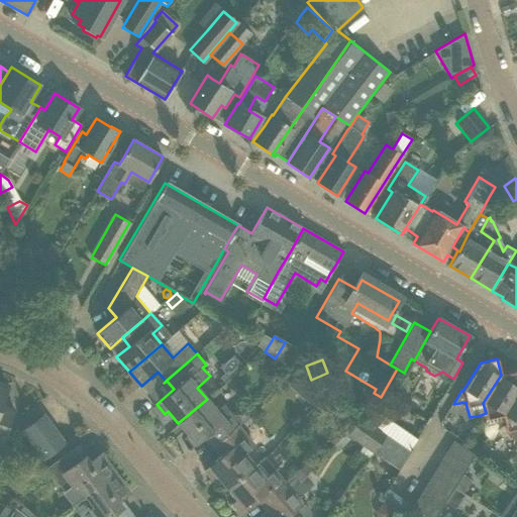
[(503,415),(516,392),(516,373),(516,371),(501,375),(483,403),(486,413),(486,415),(481,416),(483,425),(504,421),(503,418),(503,415)]
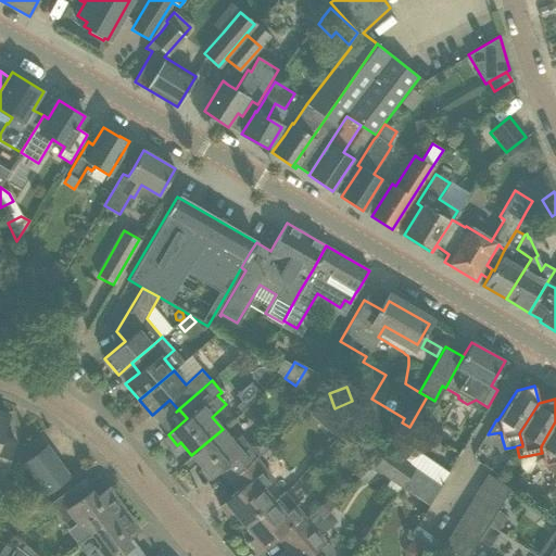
[(0,474),(3,475),(8,463),(15,442),(1,438),(9,417),(0,414),(0,474)]
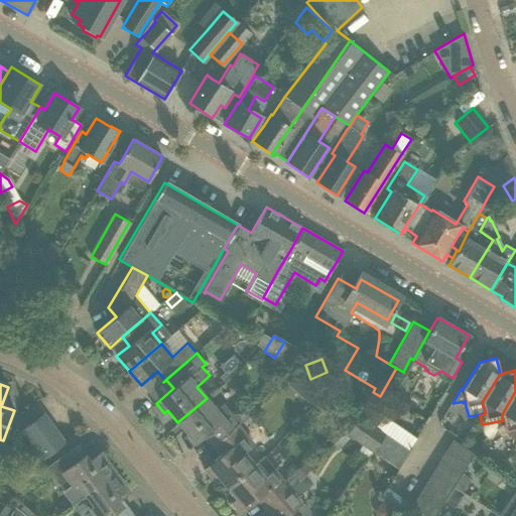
[(513,439),(515,438),(515,391),(502,414),(502,417),(503,420),(505,430),(506,435),(513,439)]
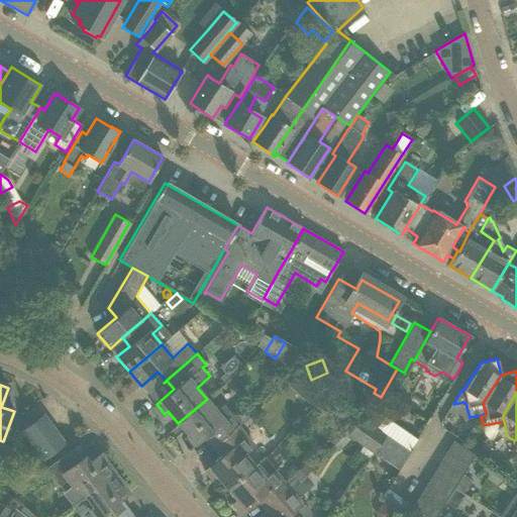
[(205,438),(212,447),(238,425),(250,415),(241,405),(230,415),(222,406),(217,411),(207,399),(178,423),(188,434),(184,437),(193,447),(205,438)]
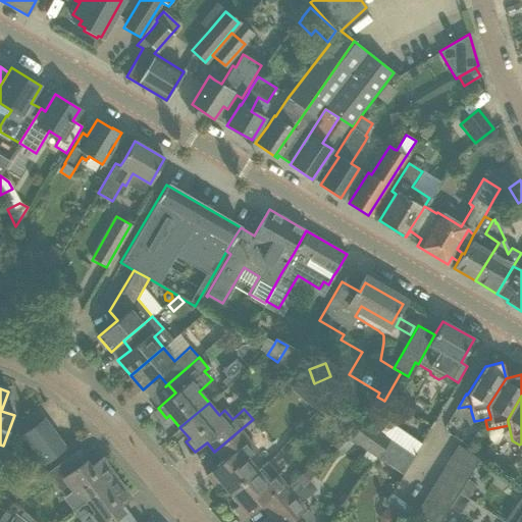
[(44,464),(65,448),(43,418),(21,434),(44,464)]
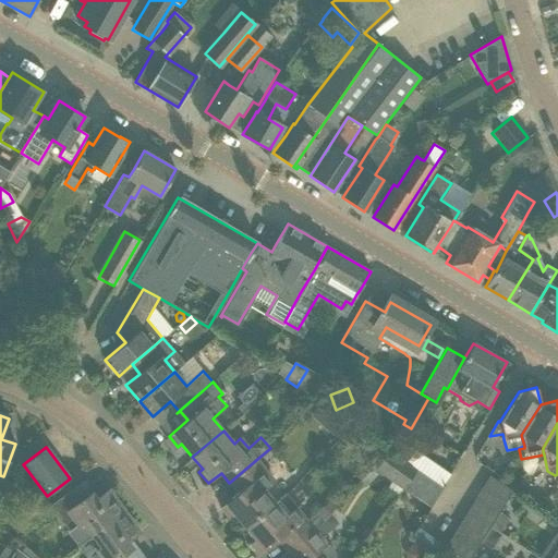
[(375,470),(402,488),(414,470),(387,451),(375,470)]
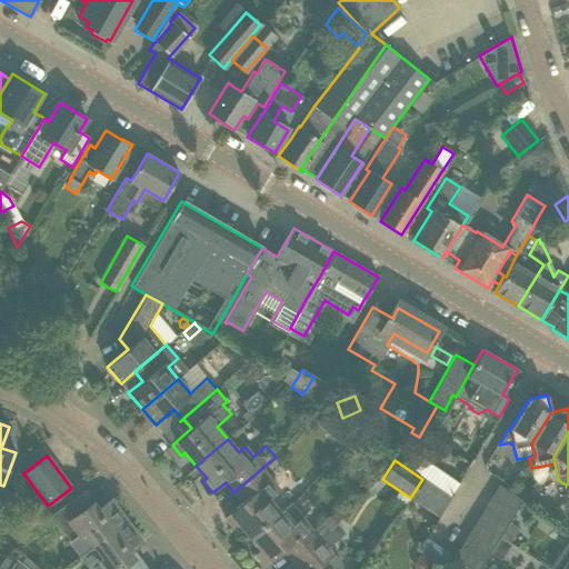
[(272,500),(282,490),(262,468),(233,492),(242,502),(225,518),(233,529),(239,525),(249,538),(281,511),(272,500)]
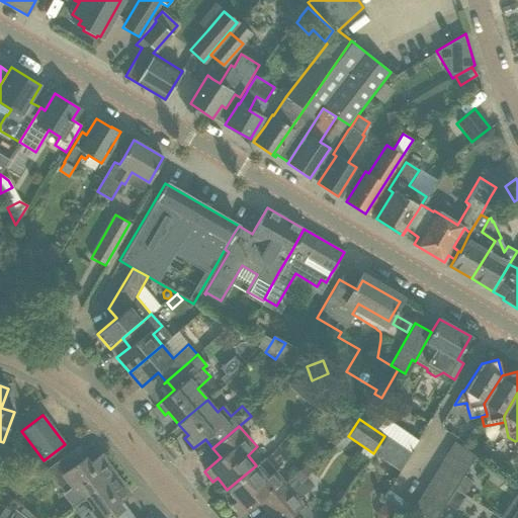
[(384,436),(373,453),(399,469),(410,452),(384,436)]
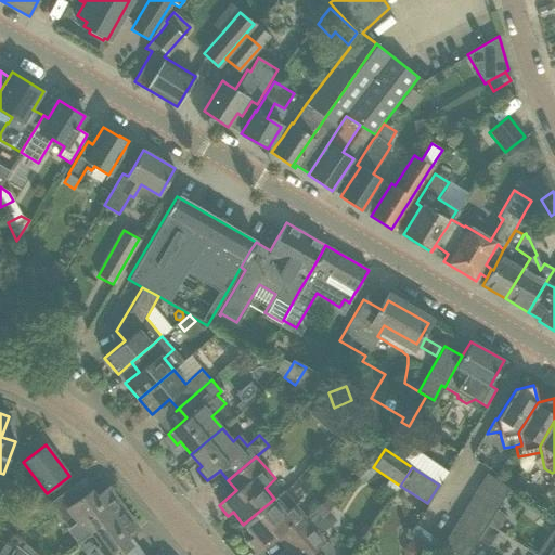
[(479,486),(502,500),(510,488),(487,474),(479,486)]
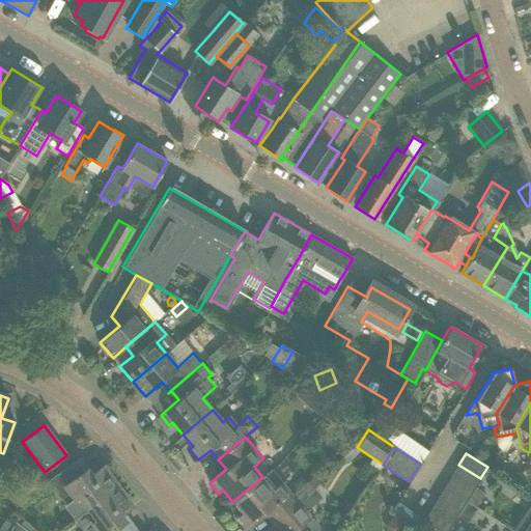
[(79,497),(87,508),(117,486),(103,467),(94,472),(82,455),(49,480),(62,498),(70,493),(75,500),(79,497)]
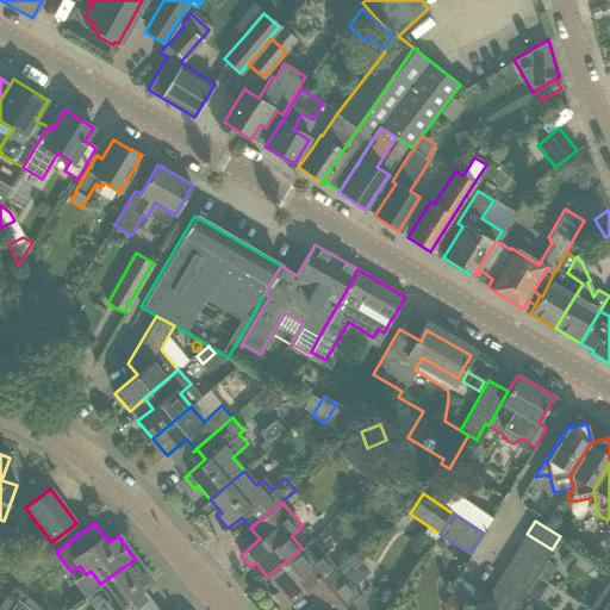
[(567,526),(562,533),(570,536),(577,527),(573,524),(567,526)]
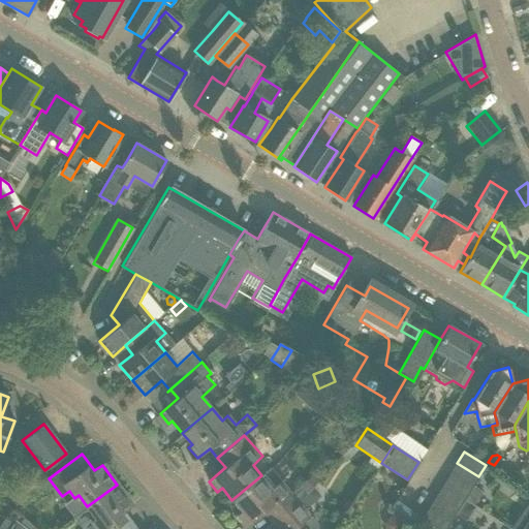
[(457,463),(449,474),(471,488),(473,486),(478,476),(457,463)]
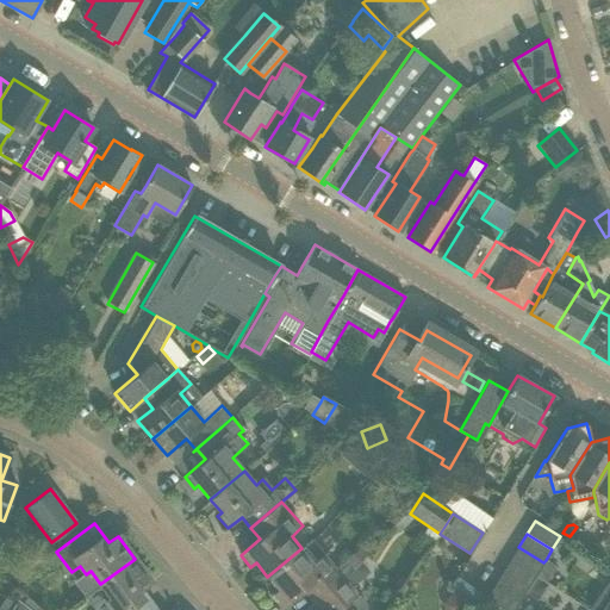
[(303,590),(312,602),(344,577),(361,562),(354,554),(338,570),(325,553),(313,539),(302,548),(267,577),(279,590),(273,595),(284,607),(303,590)]
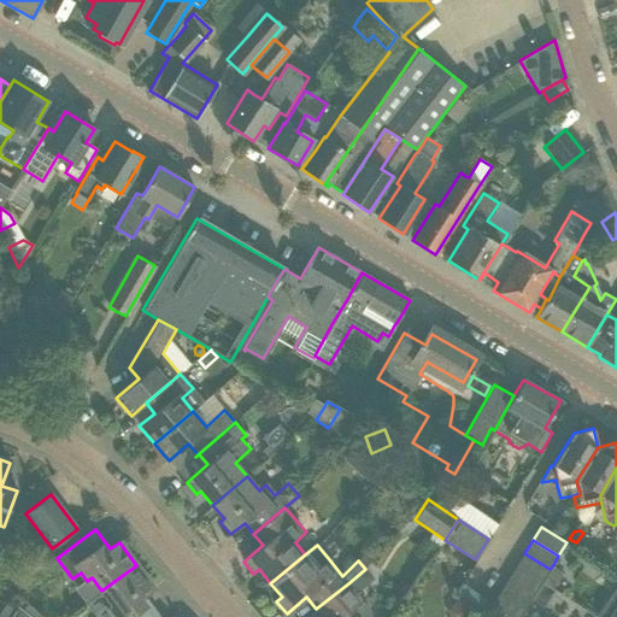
[(524,553),(516,565),(541,582),(550,569),(524,553)]
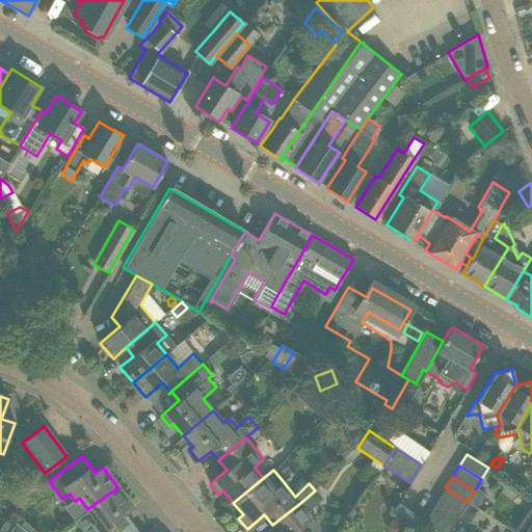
[(132,507),(117,487),(87,509),(97,521),(92,524),(98,531),(97,531),(135,531),(137,530),(125,513),(132,507)]
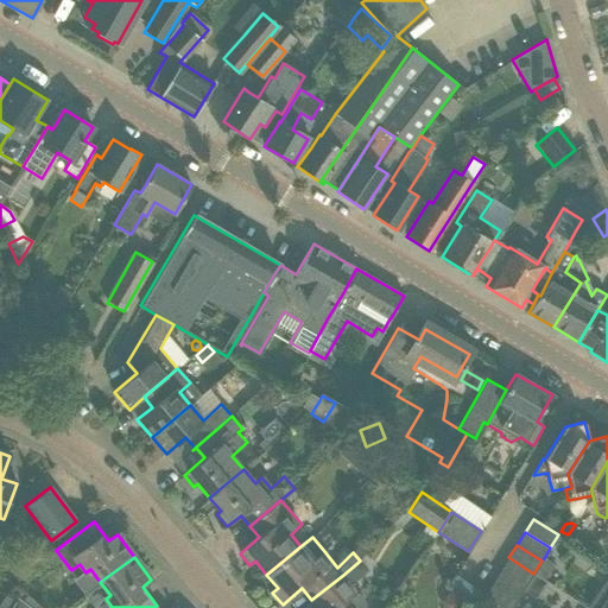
[(508,557),(500,570),(526,587),(533,575),(533,574),(508,557)]
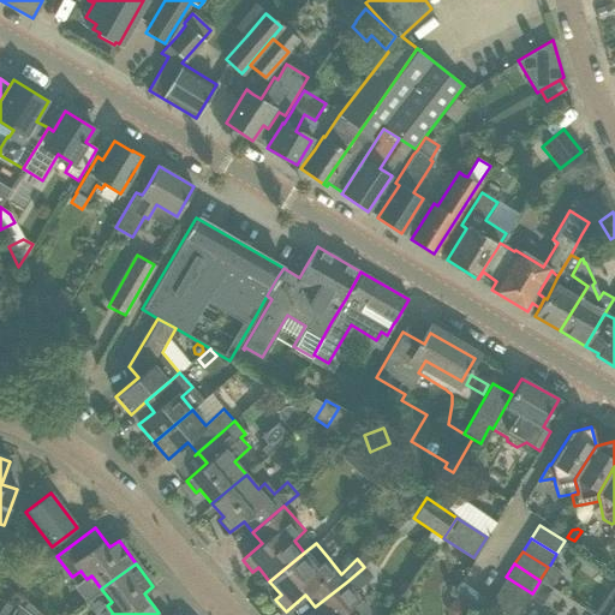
[(539,580),(539,581),(550,587),(560,571),(550,565),(548,567),(539,580)]
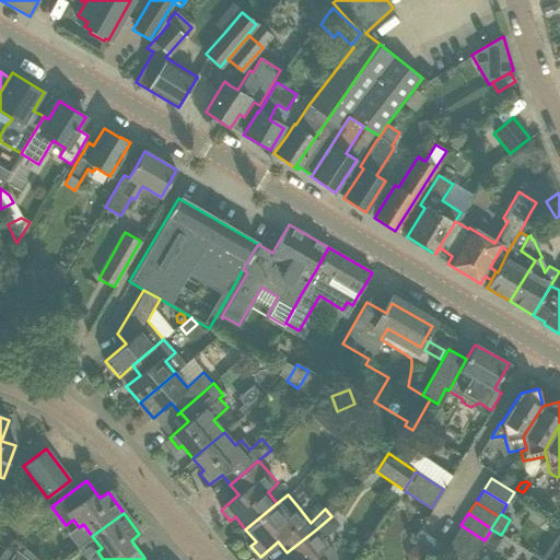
[(331,516),(287,552),(293,559),(336,559),(337,555),(317,531),(331,516)]
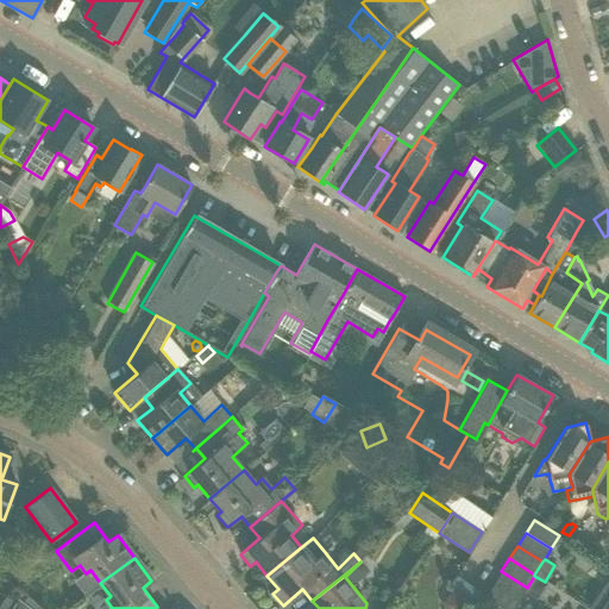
[(501,571),(493,584),(519,601),(523,592),(527,588),(501,571)]
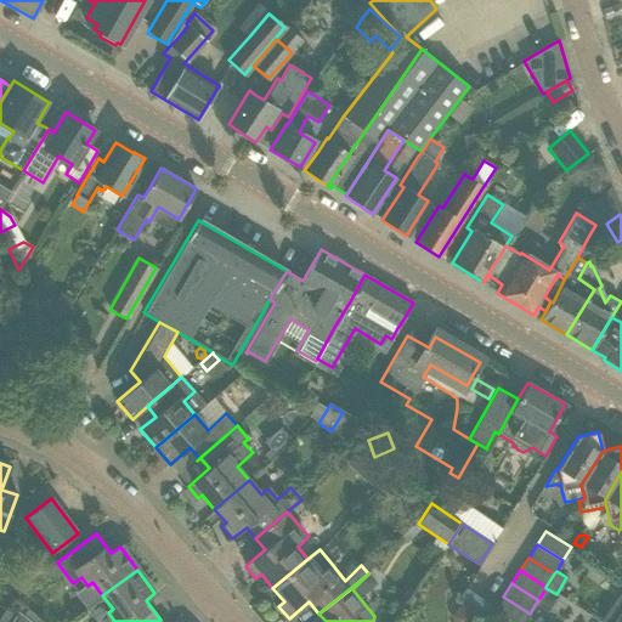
[(538,600),(535,605),(547,612),(557,595),(557,594),(546,588),(538,600)]
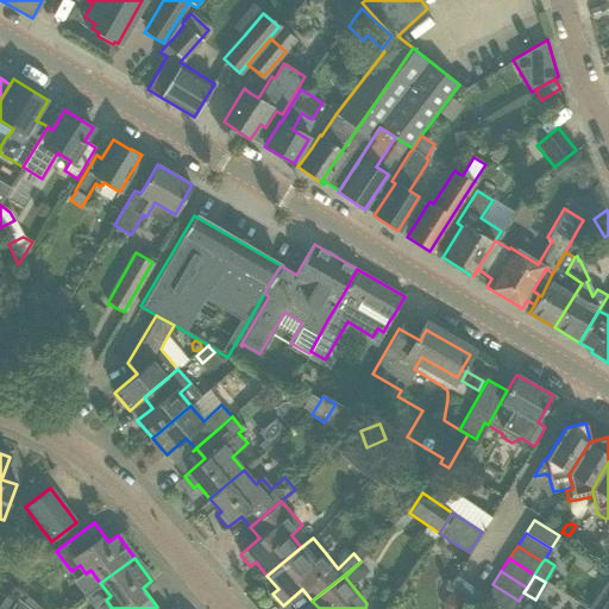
[(503,608),(512,608),(519,601),(493,584),(484,597),(503,608)]
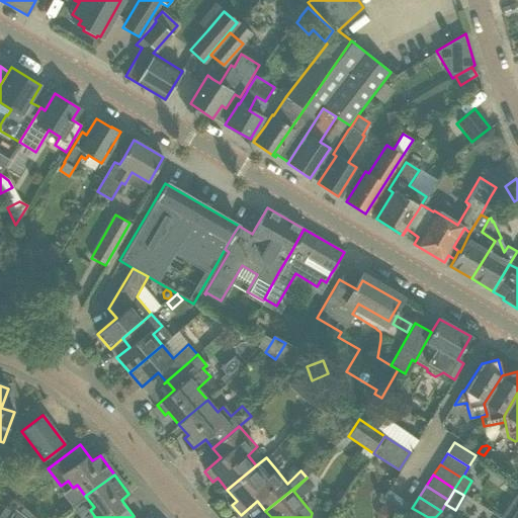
[(0,517),(8,517),(14,510),(7,504),(0,515),(0,517)]
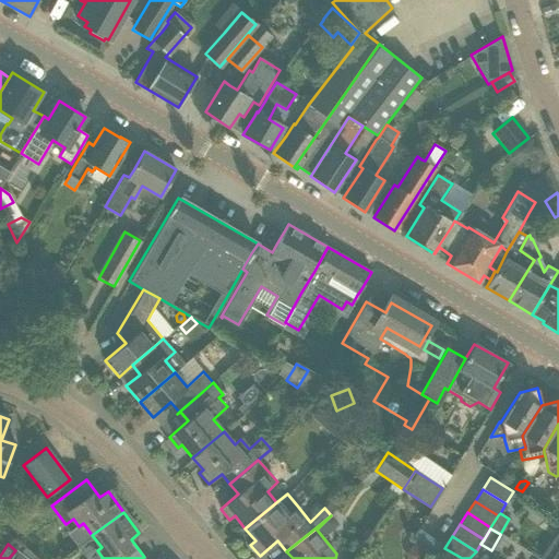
[(28,558),(16,548),(15,550),(9,558),(28,558)]
